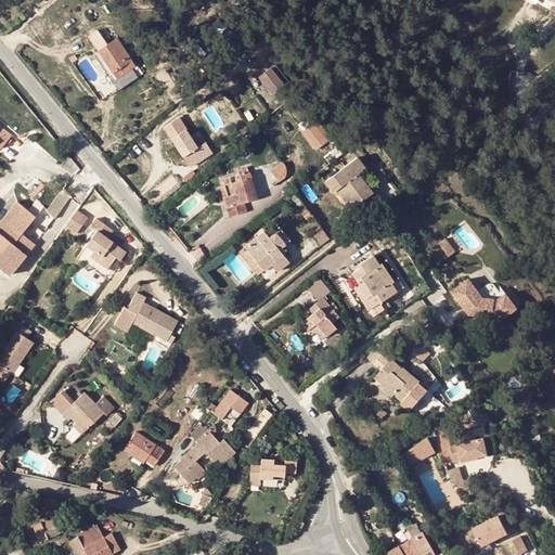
[(554,1),(552,0),(528,0),(547,10),(554,7),(554,1)]
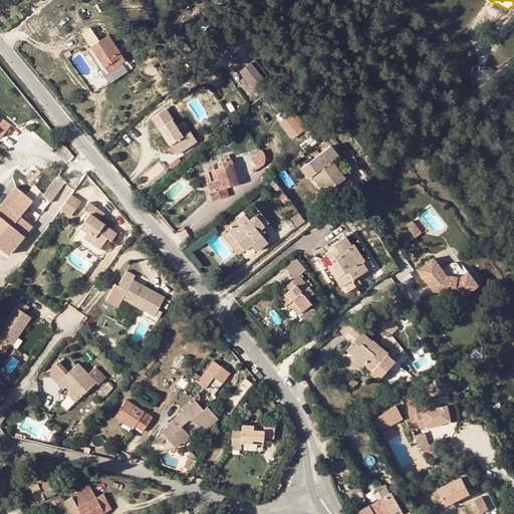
[(90,47),(105,67),(114,61),(118,65),(124,60),(107,35),(90,47)]
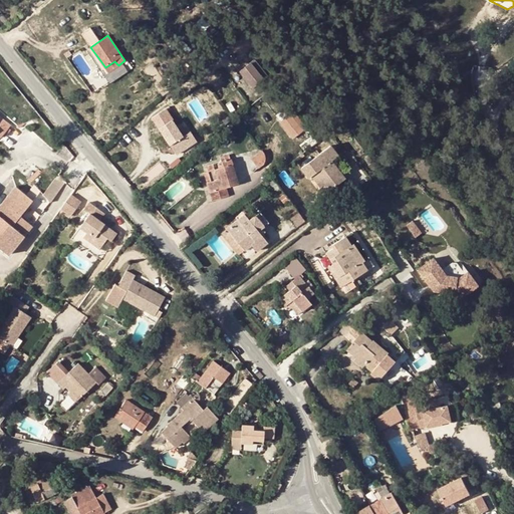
[(254,60),(251,63),(264,78),(267,76),(254,60)]
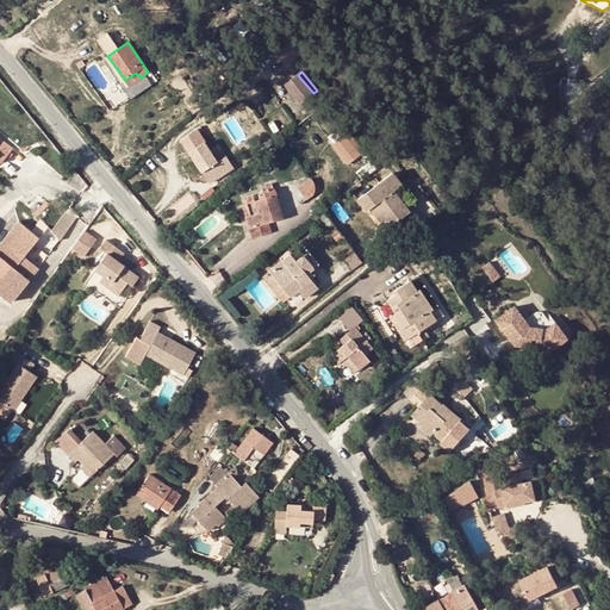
[(136,73),(125,80),(128,86),(141,78),(136,73)]
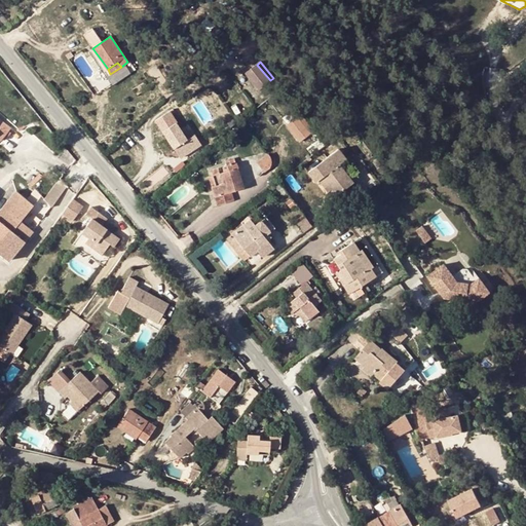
[(246,73),(260,89),(270,80),(257,65),(246,73)]
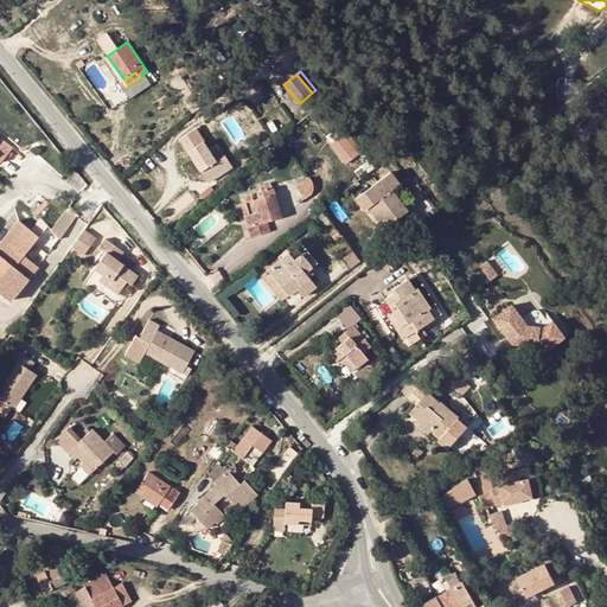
[(180,140),(206,180),(221,171),(217,166),(221,164),(215,153),(212,155),(203,142),(204,141),(196,129),(180,140)]
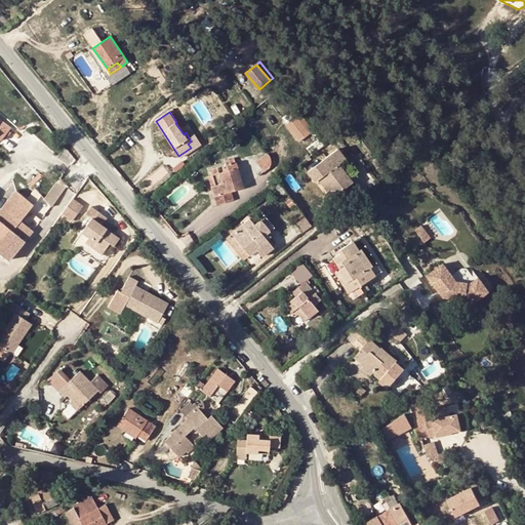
[(286,125),(300,142),(310,133),(296,117),(286,125)]
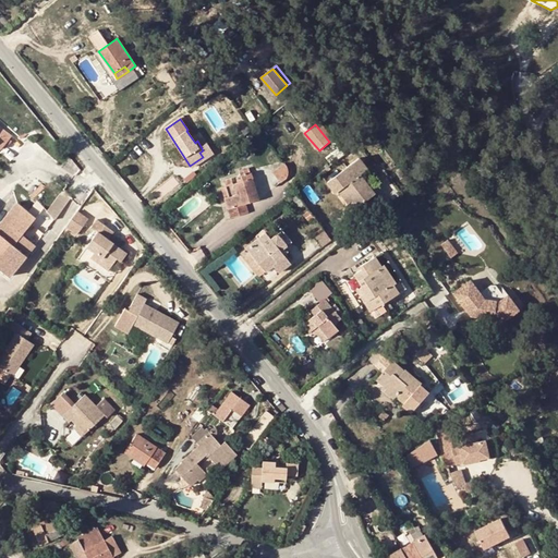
[(0,148),(1,149),(11,136),(0,126),(0,148)]
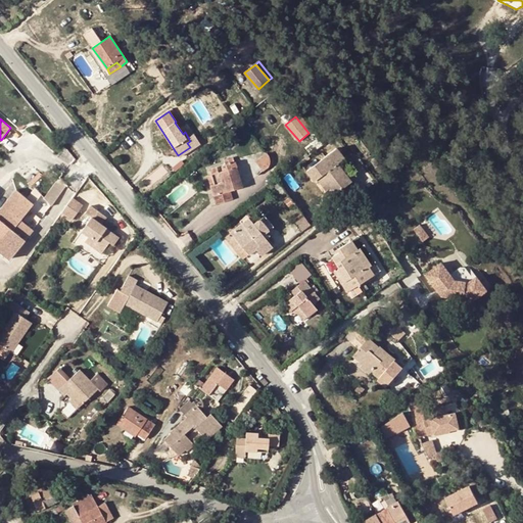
[(317,179),(321,184),(324,182),(326,185),(329,183),(337,193),(351,182),(349,179),(347,176),(353,171),(336,148),(306,172),(314,181),(317,179)]
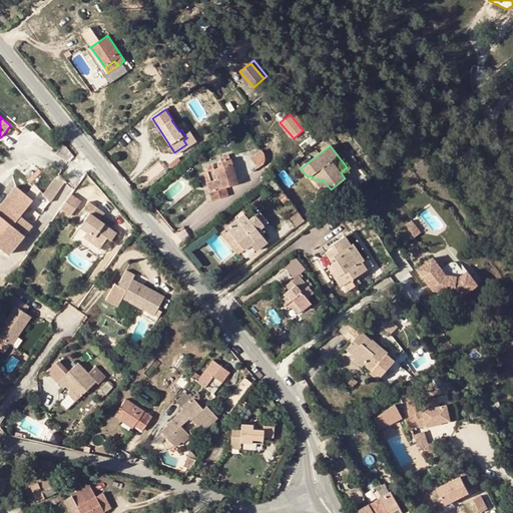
[(236,183),(230,159),(222,161),(218,162),(219,167),(216,168),(221,187),(236,183)]
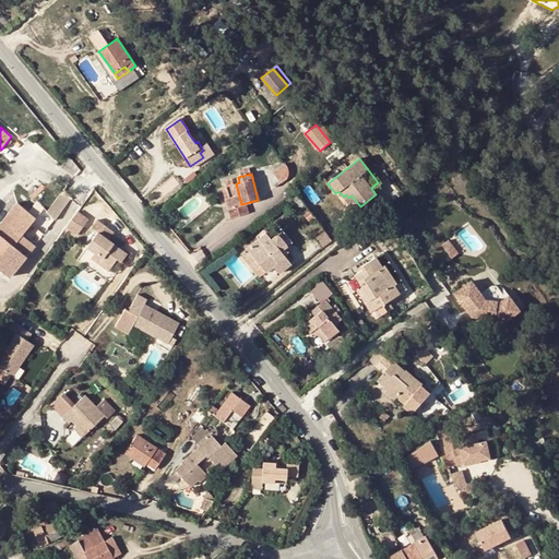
[(371,188),(373,191),(380,186),(378,182),(371,188)]
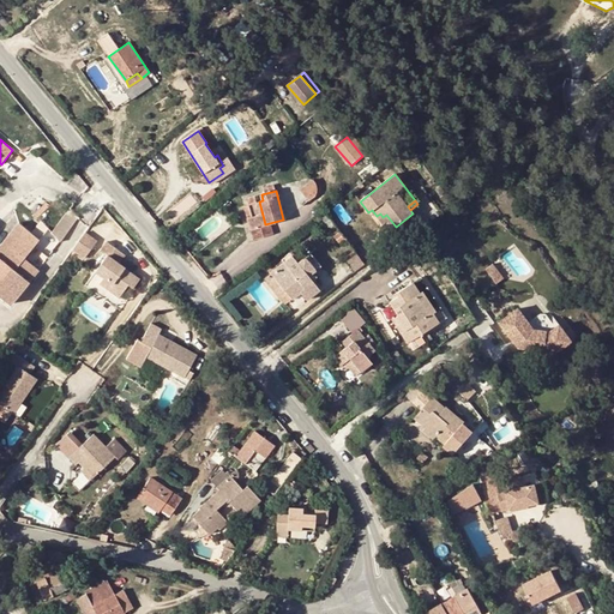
[(256,227),(265,224),(259,202),(251,204),(256,227)]
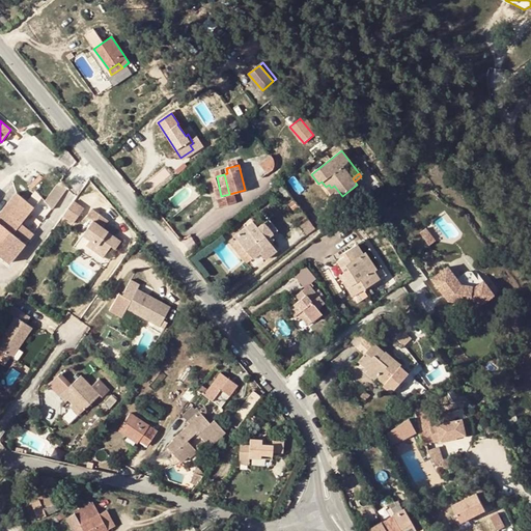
[(329,185),(326,187),(337,200),(342,196),(334,186),(331,188),(329,185)]
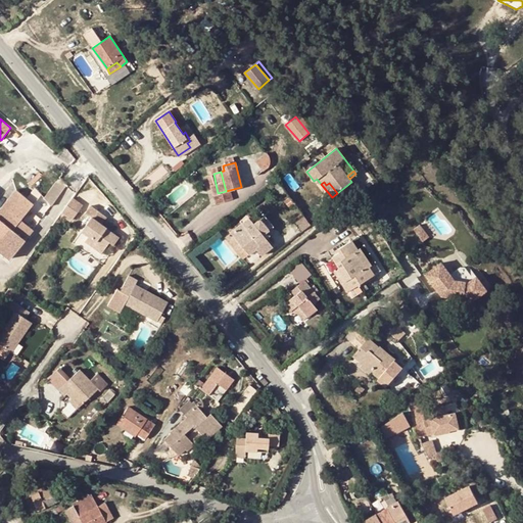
[(285,192),(281,186),(276,189),(281,195),(285,192)]
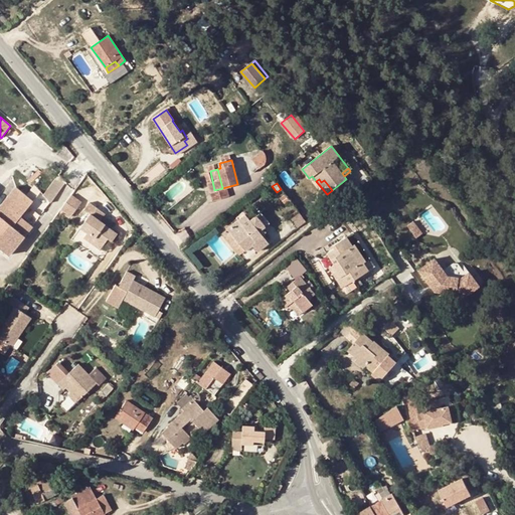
[(17,187),(0,208),(0,247),(10,255),(33,226),(22,217),(34,201),(17,187)]
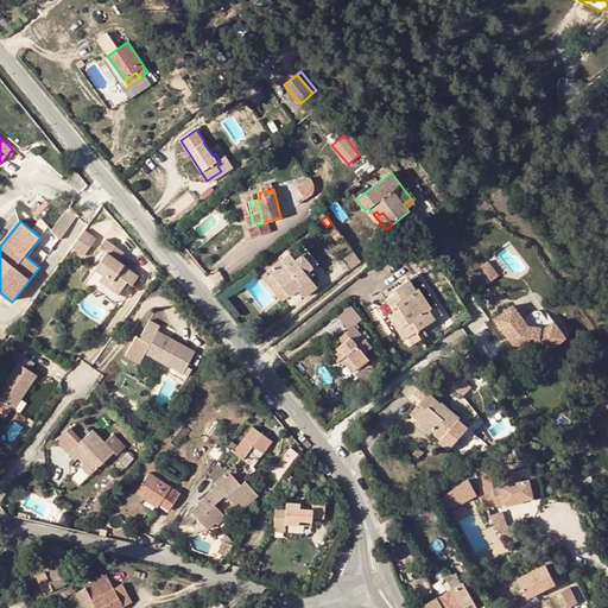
[(97,234),(88,227),(76,245),(86,251),(97,234)]
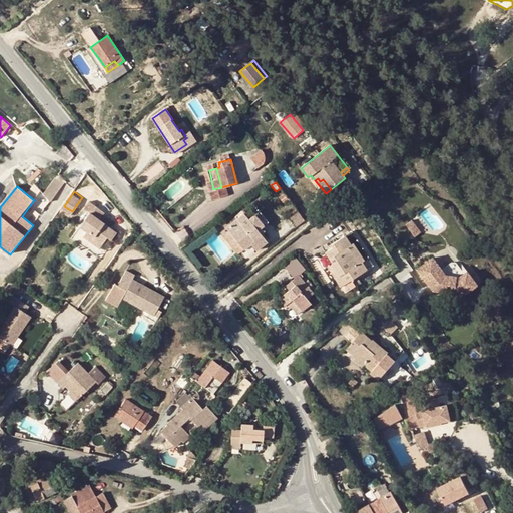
[(89,196),(84,204),(90,208),(81,222),(87,227),(84,232),(100,244),(108,233),(112,236),(118,228),(105,219),(103,222),(98,218),(100,216),(105,207),(89,196)]
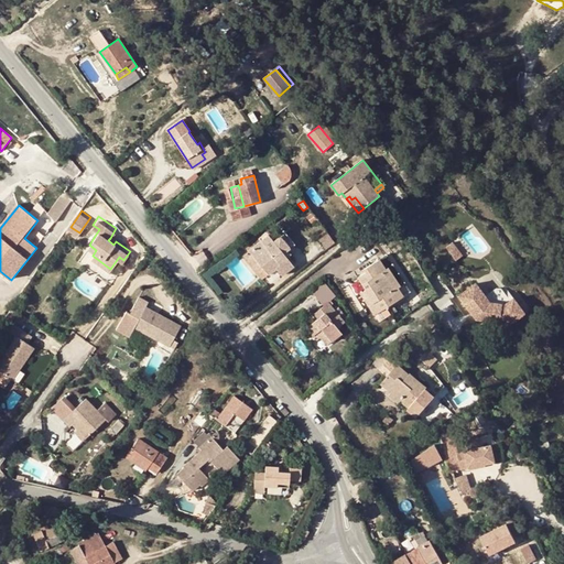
[(268,236),(249,251),(268,274),(275,269),(282,275),(293,266),(268,236)]
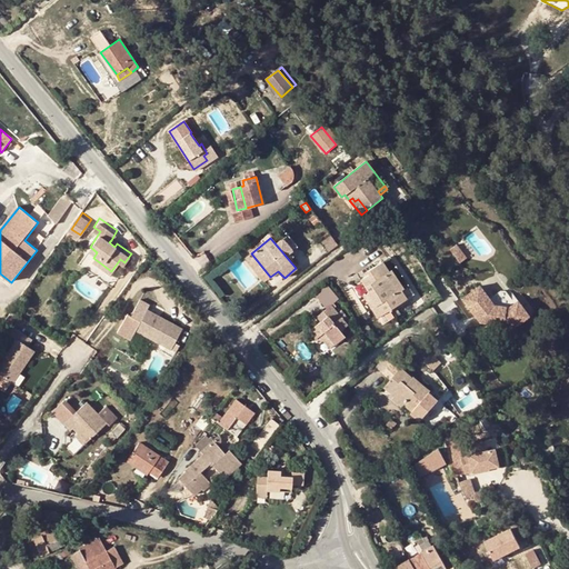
[(388,242),(360,260),(368,272),(389,258),(396,253),(388,242)]
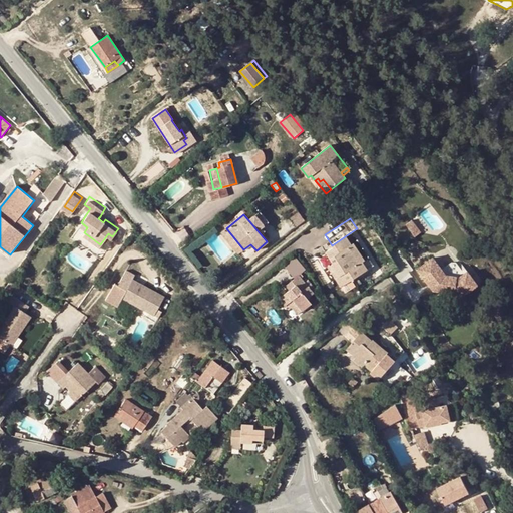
[(238,254),(243,249),(226,228),(221,233),(238,254)]
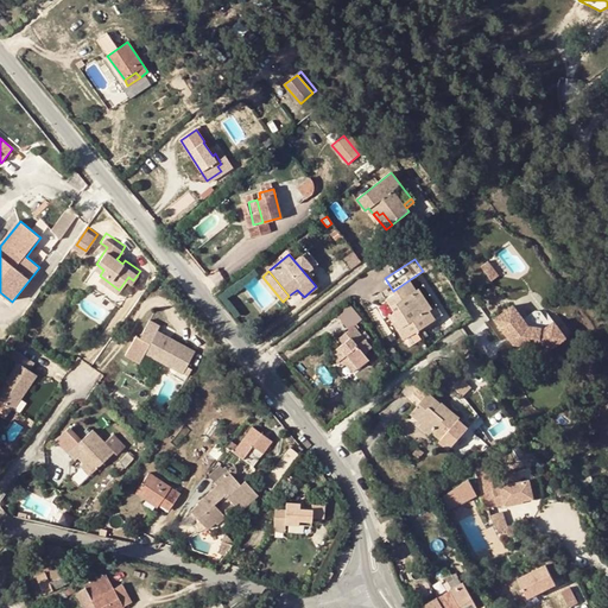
[(394,312),(392,314),(400,327),(398,329),(404,340),(442,315),(416,276),(393,291),(394,293),(386,299),(394,312)]
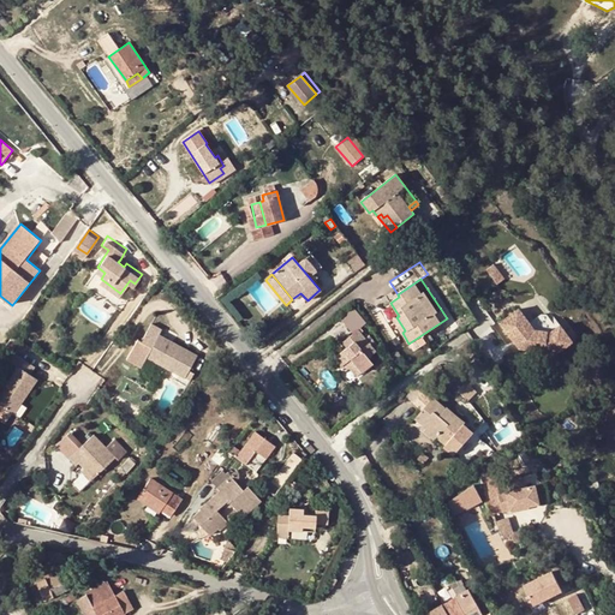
[(356,326),(364,318),(353,308),(346,314),(356,326)]
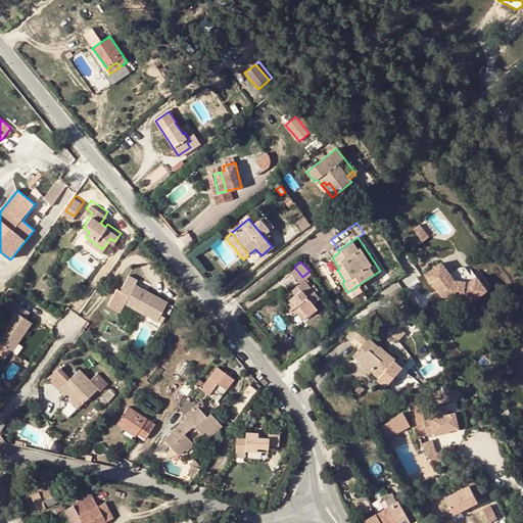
[(441,262),(425,274),(441,296),(473,301),(487,290),(477,277),(468,282),(455,280),(441,262)]
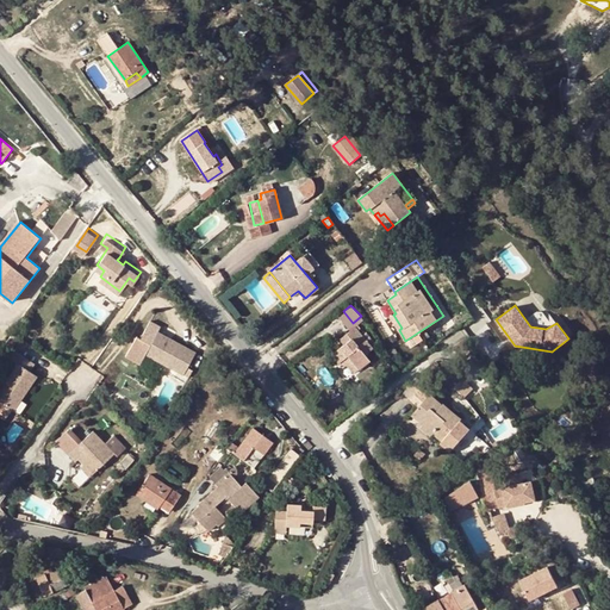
[(402,328),(393,315),(391,317),(399,330),(402,328)]
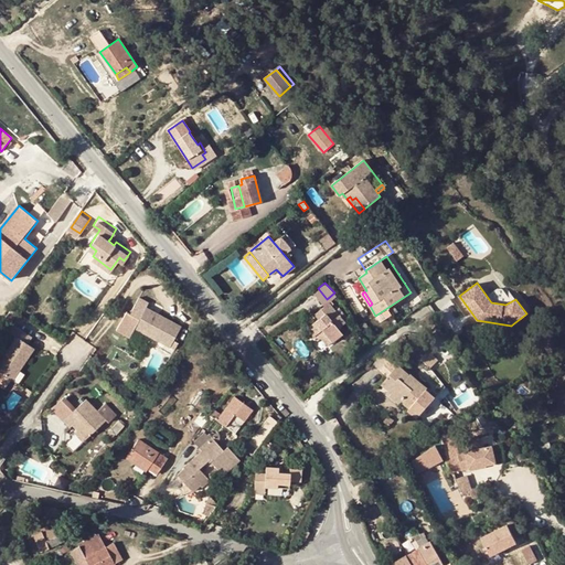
[(131,310),(128,309),(118,327),(130,334),(136,324),(172,344),(183,323),(161,311),(159,313),(156,312),(157,309),(148,304),(150,299),(140,294),(131,310)]
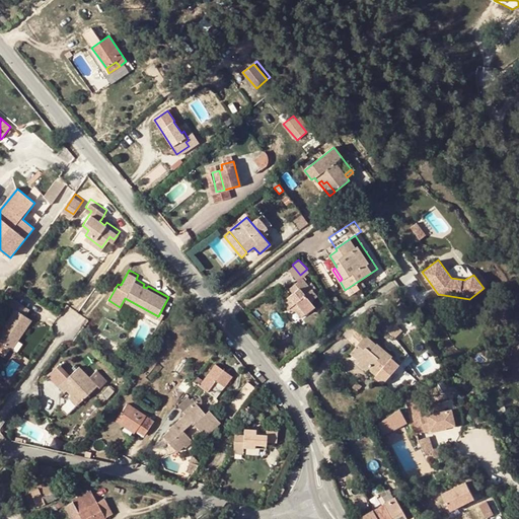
[(289,308),(292,305),(296,302),(305,313),(315,306),(311,301),(316,296),(315,293),(317,290),(314,286),(311,288),(302,278),(295,283),(299,287),(283,301),(289,308)]
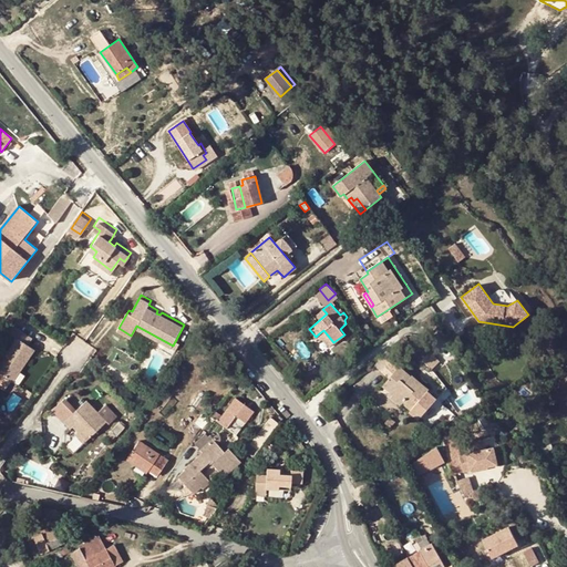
[(14,310),(7,321),(12,325),(18,317),(21,313),(14,310)]
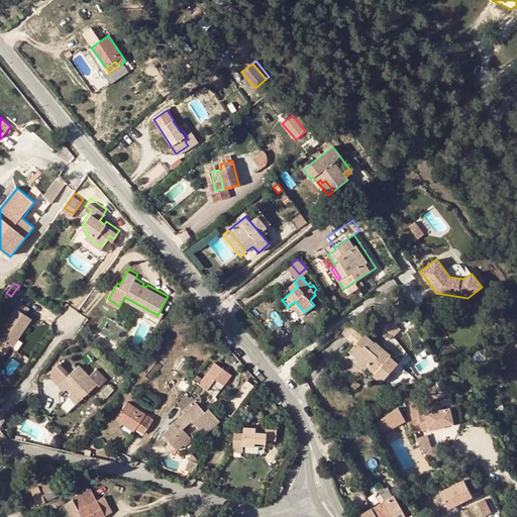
[(27,292),(19,286),(16,289),(25,295),(27,292)]
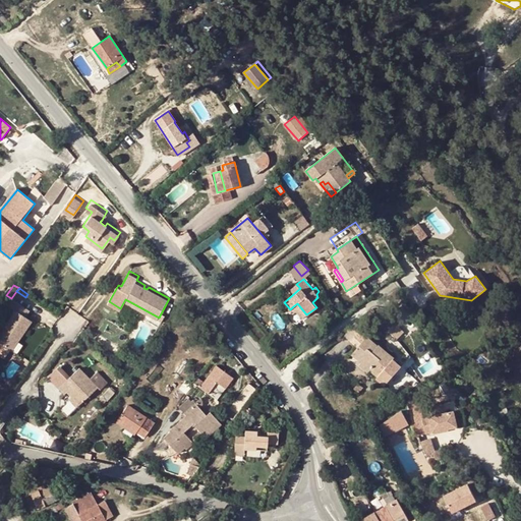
[(16,307),(0,331),(0,341),(10,348),(11,349),(33,317),(25,314),(31,307),(15,297),(11,303),(16,307)]
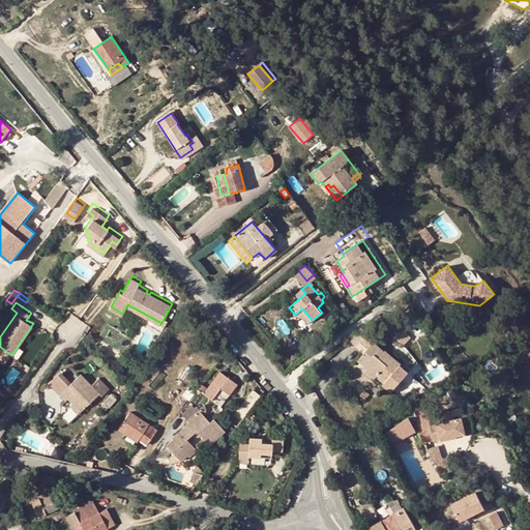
[(308,324),(312,320),(302,308),(298,312),(308,324)]
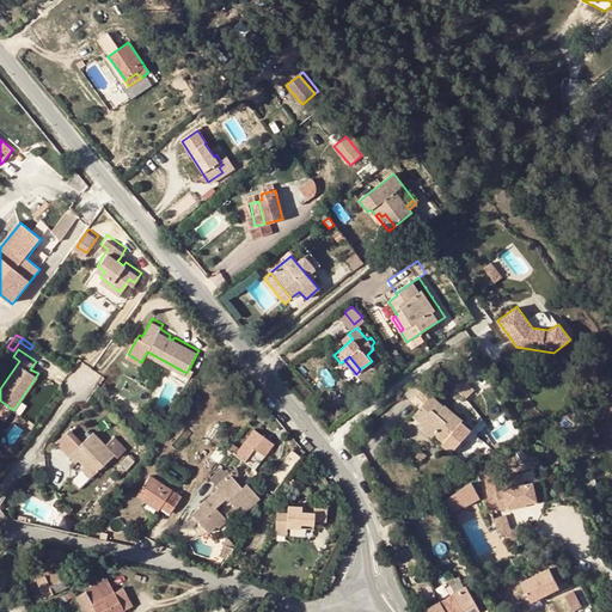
[(465,380),(458,389),(469,398),(476,391),(465,380)]
